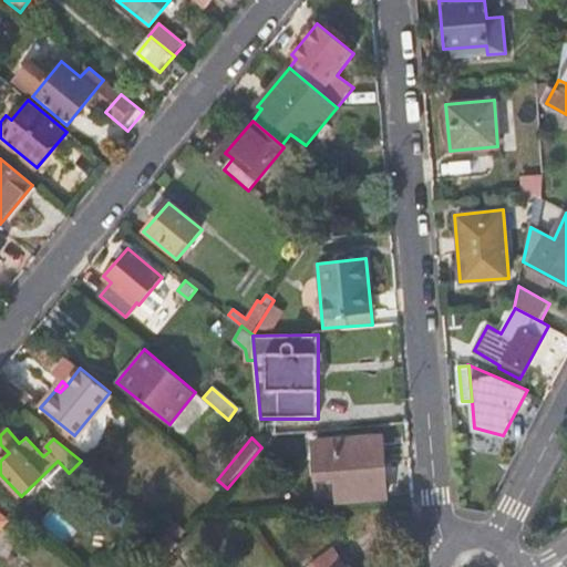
[(372,439),(316,443),(318,480),(337,477),(339,502),(385,496),(384,467),(374,468),(372,439)]
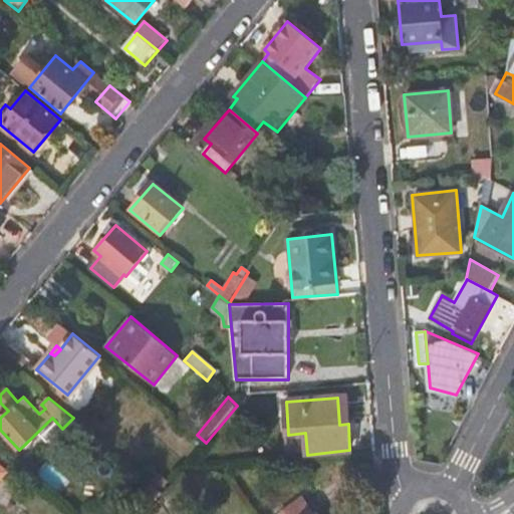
[(158,497),(163,491),(139,471),(136,475),(145,483),(141,488),(151,498),(155,494),(158,497)]
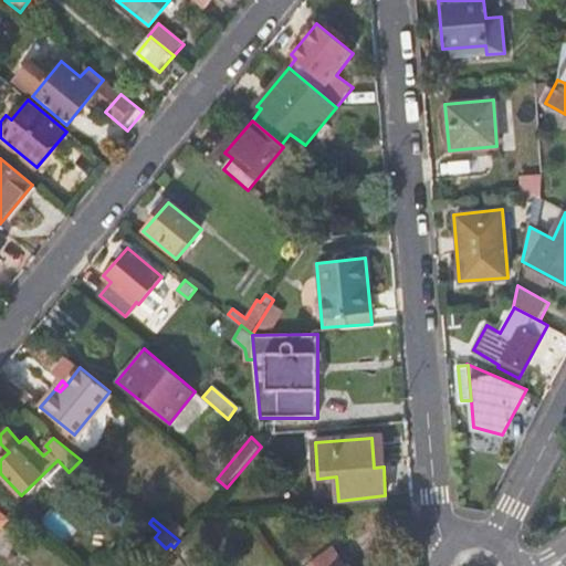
[(344,565),(334,549),(307,565),(344,565)]
